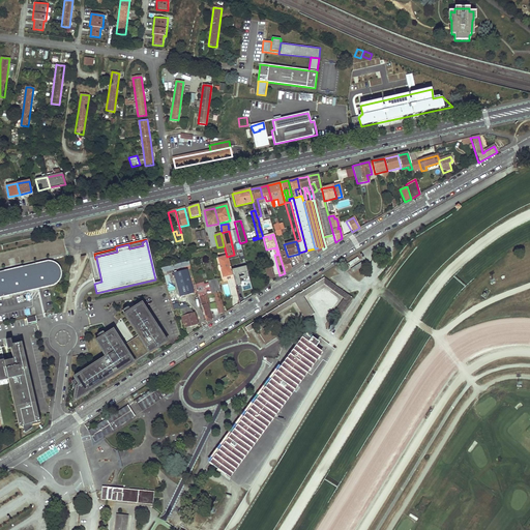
[(282,252),(278,253),(285,273),(291,269),(288,260),(288,259),(285,260),(282,252)]
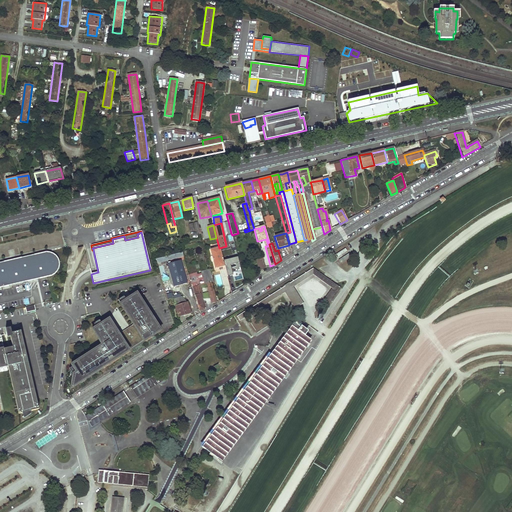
[(214,268),(223,266),(219,248),(210,250),(214,268)]
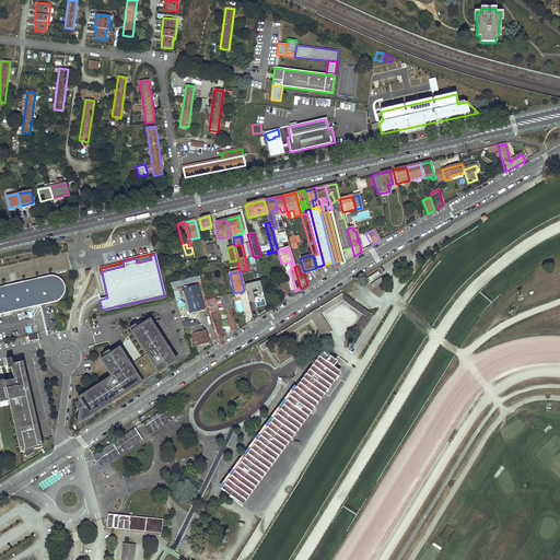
[(50,276),(0,287),(0,314),(50,303),(56,302),(57,301),(59,301),(60,300),(61,299),(62,298),(65,295),(65,294),(66,292),(66,291),(66,289),(66,286),(66,283),(65,281),(63,280),(61,279),(60,277),(58,277),(56,276),(54,276),(51,276),(50,276)]
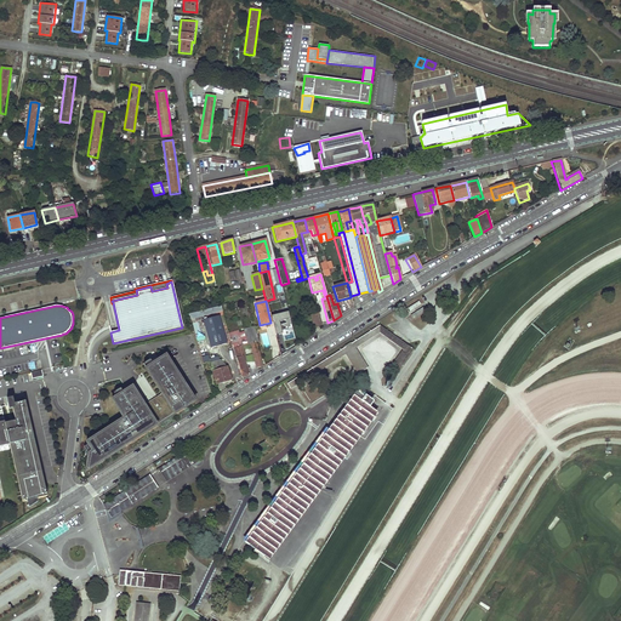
[(221,307),(188,315),(189,320),(194,318),(222,312),(221,307)]
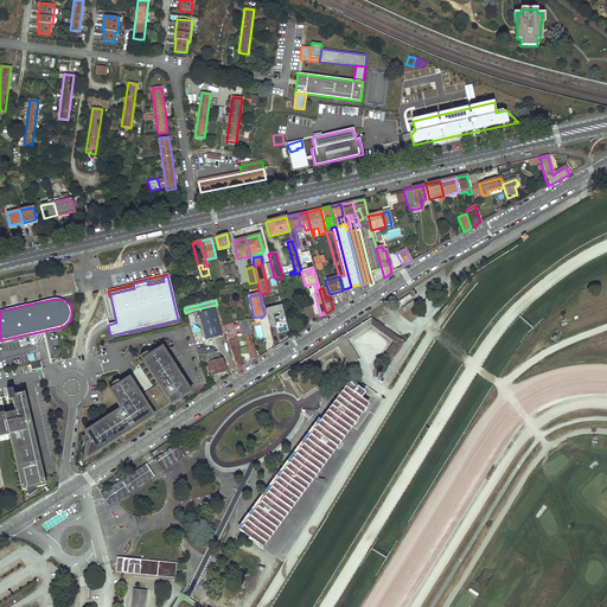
[(266,310),(269,326),(286,321),(282,305),(266,310)]
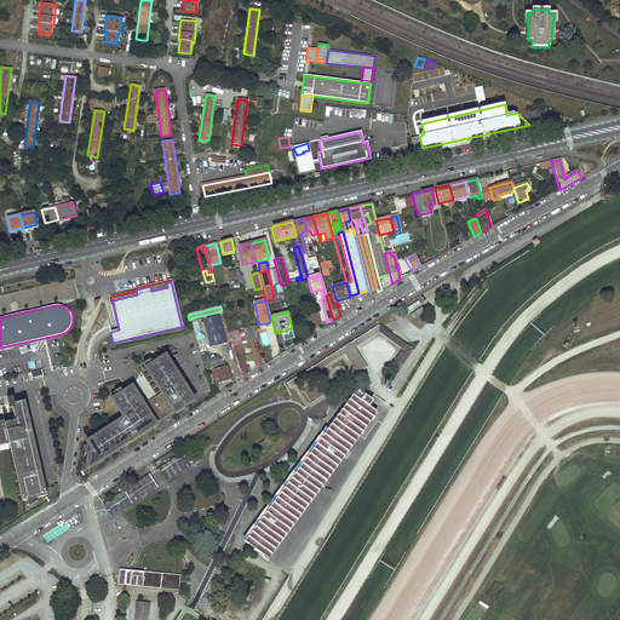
[(316,313),(309,315),(313,326),(320,323),(316,313)]
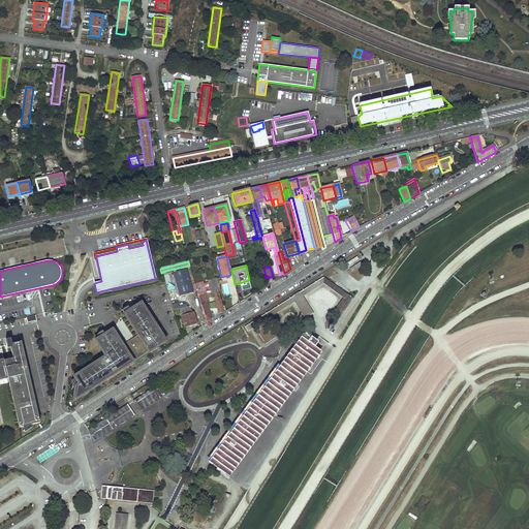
[(185,270),(173,273),(180,297),(192,293),(185,270)]
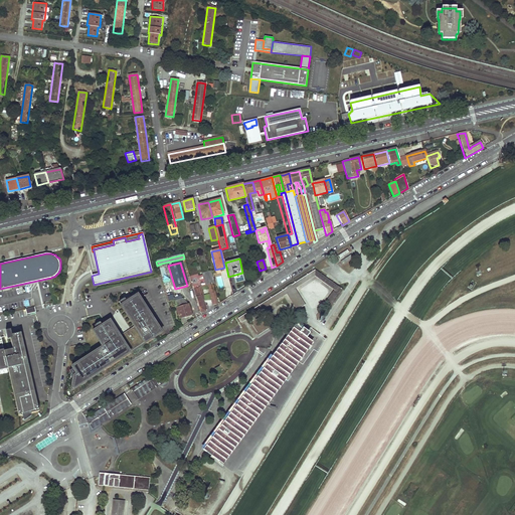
[(210,272),(202,274),(205,286),(207,285),(212,284),(213,284),(210,272)]
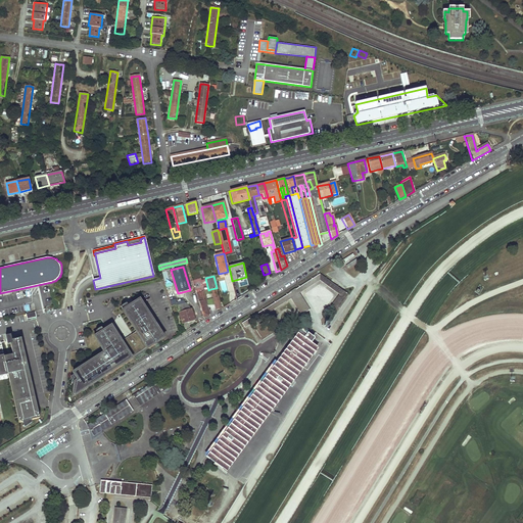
[(315,277),(290,292),(292,295),(290,297),(301,315),(308,310),(297,292),(317,280),(315,277)]
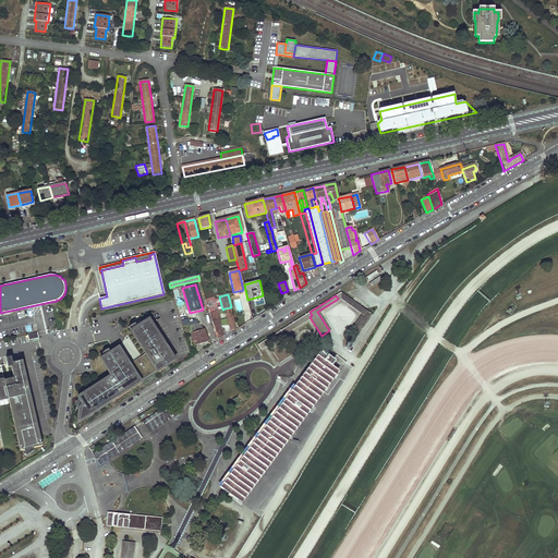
[(346,295),(343,300),(364,313),(366,310),(346,295)]
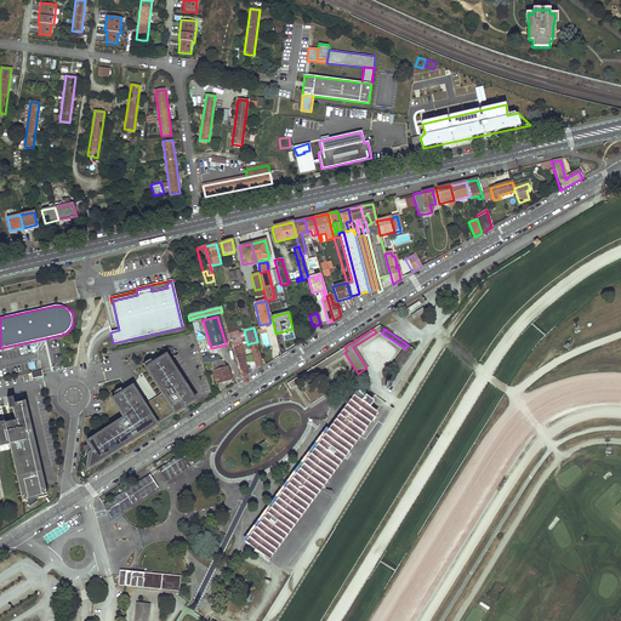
[(249,374),(238,331),(228,334),(232,349),(233,348),(240,375),(239,375),(240,376),(249,374)]
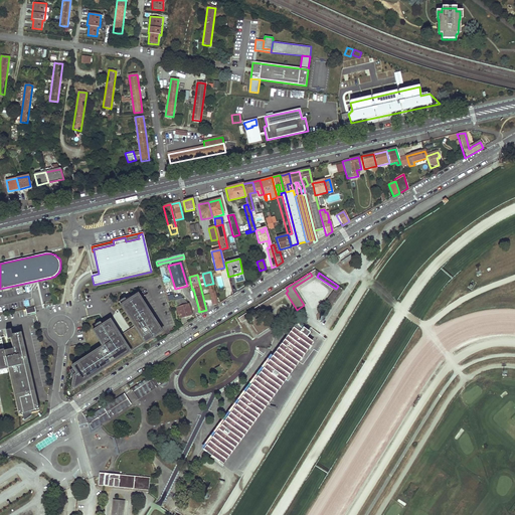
[(212,284),(207,285),(212,306),(217,304),(212,284)]
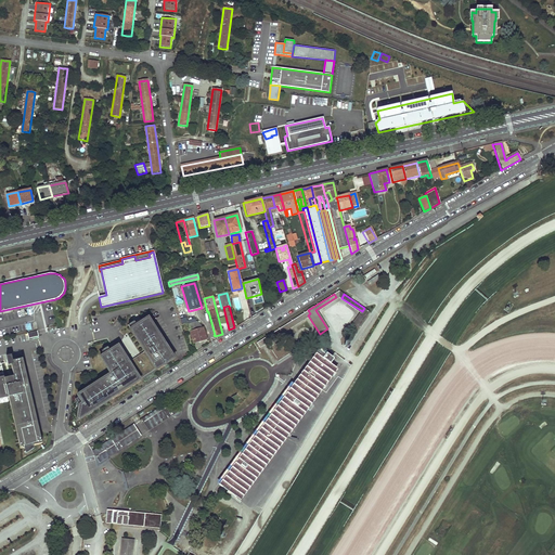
[(362,311),(350,327),(356,331),(370,312),(364,308),(362,311)]
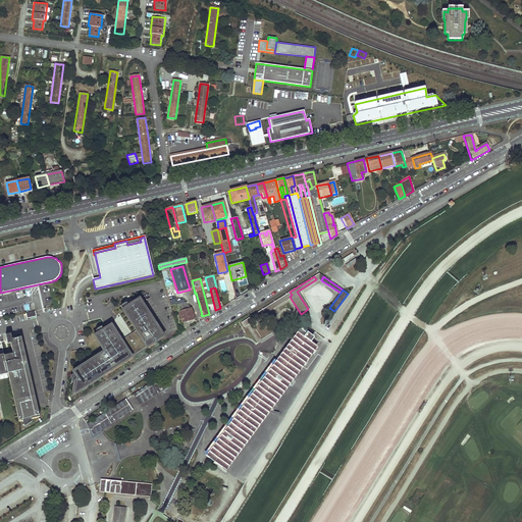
[(117,315),(113,322),(94,334),(103,350),(72,370),(77,377),(73,379),(71,398),(135,357),(133,354),(147,346),(148,349),(167,336),(141,297),(122,308),(136,329),(133,331),(119,311),(116,314),(117,315)]
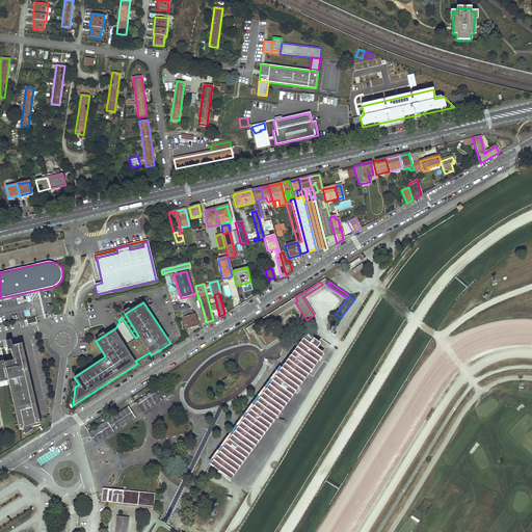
[(185,328),(197,325),(193,315),(192,315),(187,309),(180,311),(185,328)]
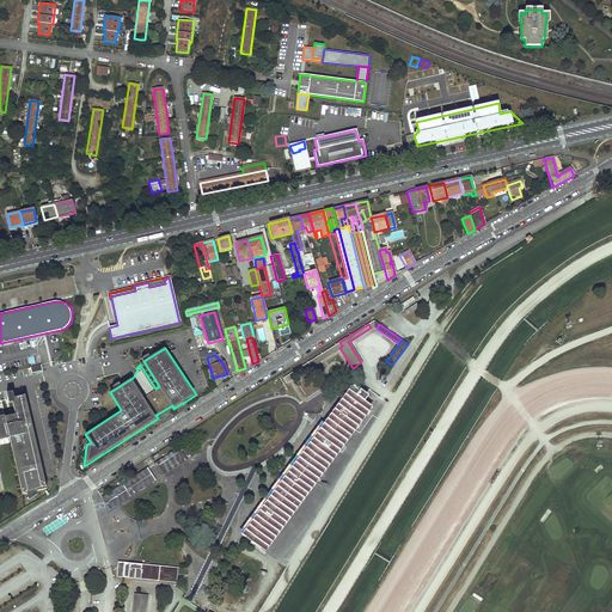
[(252,520),(240,534),(259,548),(263,543),(366,403),(365,402),(357,397),(360,393),(356,390),(352,392),(330,421),(326,418),(316,433),(319,435),(285,483),(281,479),(255,514),(258,516),(255,521),(252,520)]
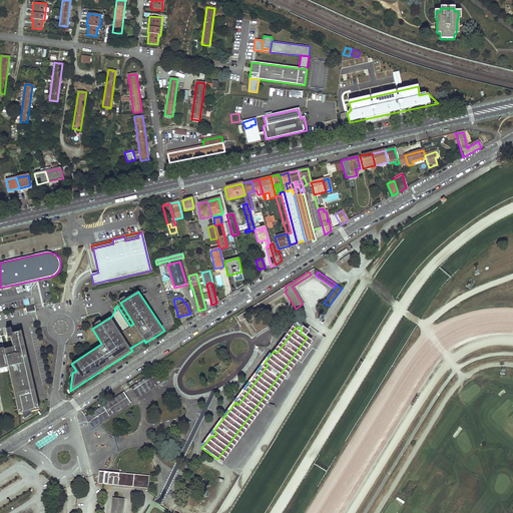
[(300,333),(306,337),(309,332),(303,328),(302,330),(300,333)]
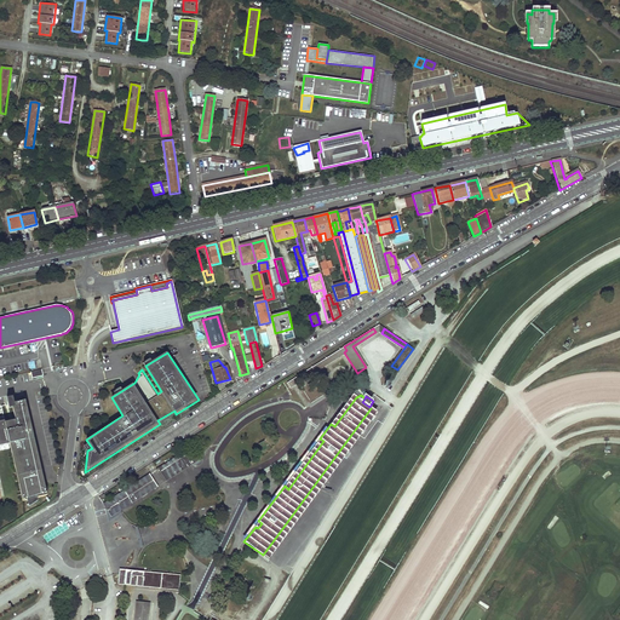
[(0,447),(10,446),(11,451),(22,501),(46,495),(39,463),(38,454),(26,402),(15,405),(12,397),(7,399),(9,406),(6,406),(1,407),(5,423),(5,424),(0,424),(0,447)]
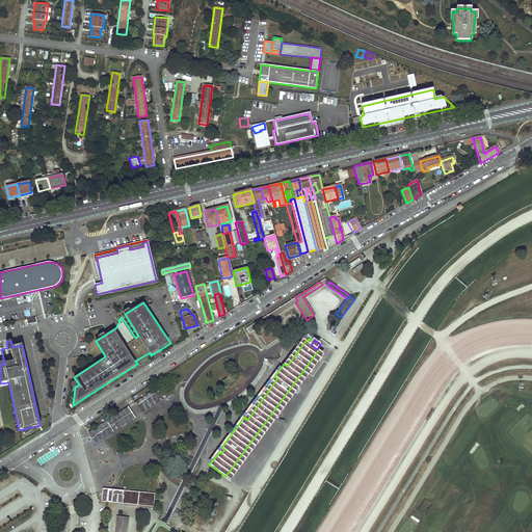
[(318,350),(229,472),(233,475),(322,353),(318,350)]
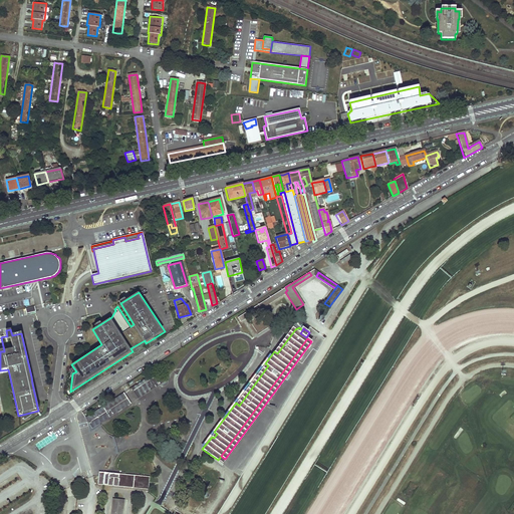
[(156,371),(131,388),(138,399),(146,394),(146,393),(143,389),(153,381),(151,378),(154,377),(158,384),(160,383),(159,381),(159,379),(160,378),(156,371)]
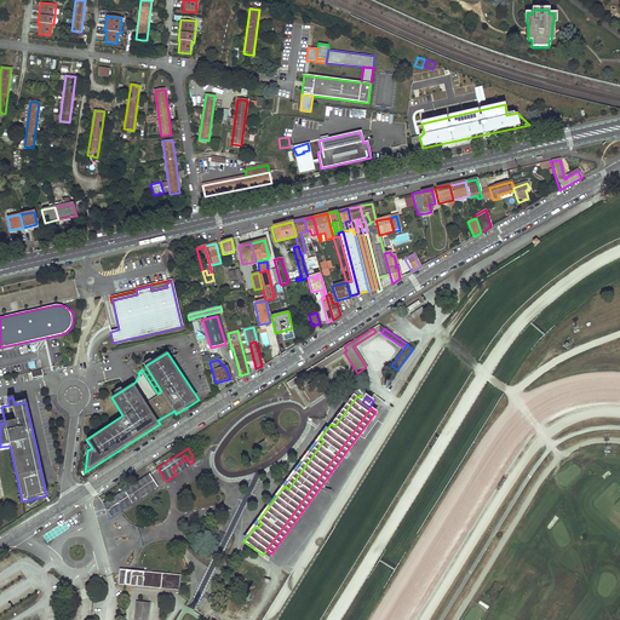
[(184,460),(172,469),(176,474),(190,464),(185,455),(182,457),(184,460)]
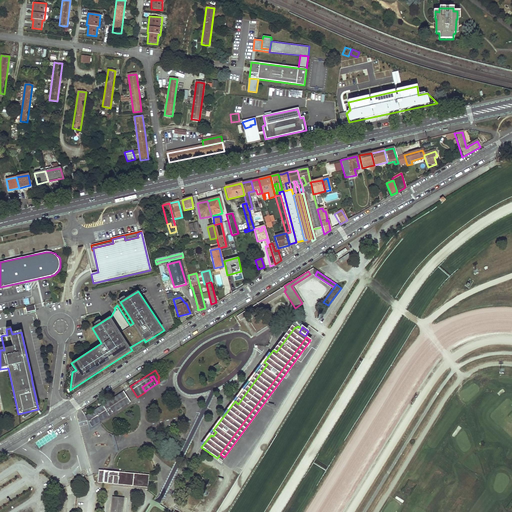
[(123,391),(89,413),(90,414),(86,417),(91,426),(129,402),(123,391)]
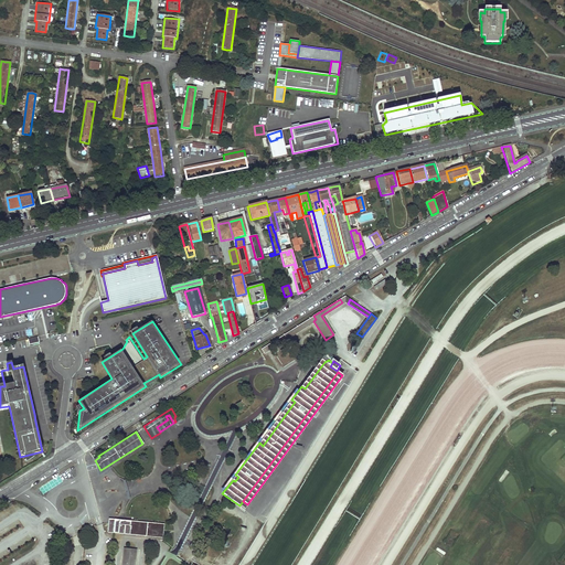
[(163,524),(108,519),(108,522),(107,532),(162,537),(163,524)]
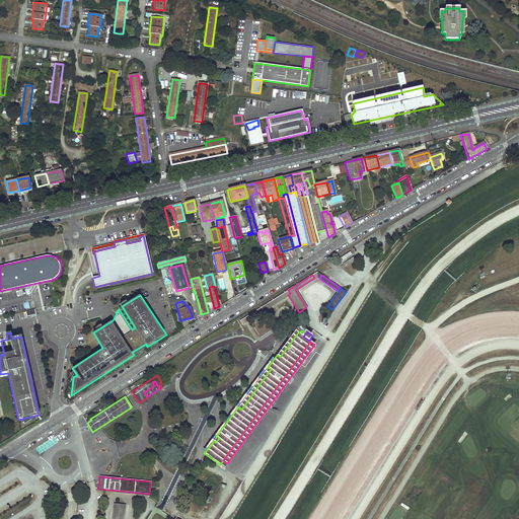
[(122,518),(124,505),(115,504),(113,518),(122,518)]
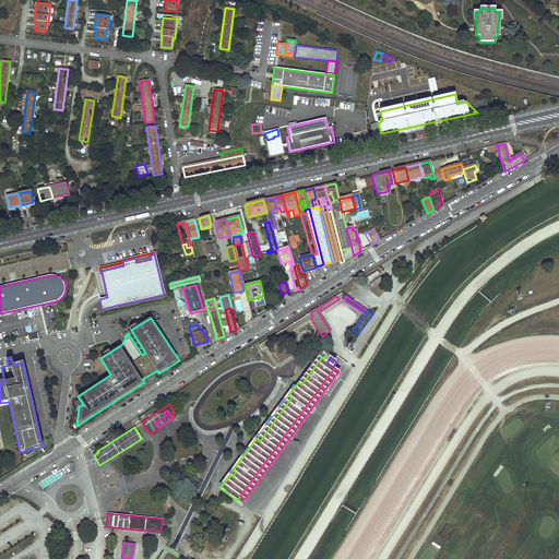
[(212,550),(206,547),(203,551),(213,558),(216,558),(223,550),(215,545),(212,550)]
